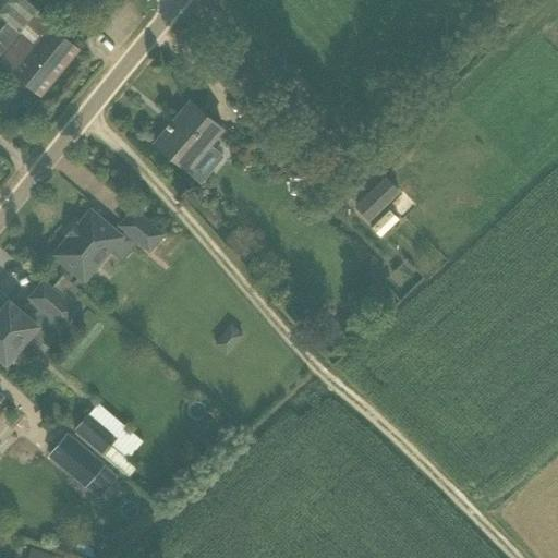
[(80,50),(77,48),(37,13),(22,31),(21,29),(19,31),(8,22),(0,31),(0,61),(41,96),(80,50)]
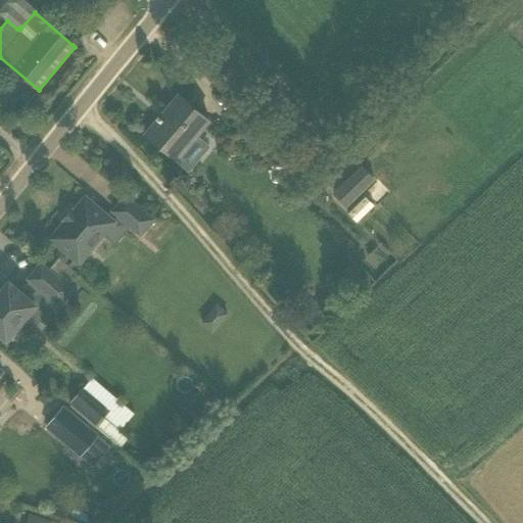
[(209,122),(180,96),(167,110),(169,112),(162,120),(158,116),(156,119),(158,121),(147,135),(177,160),(209,122)]
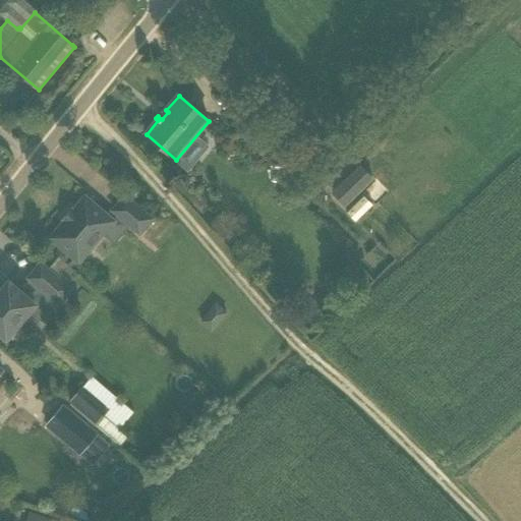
[(359,166),(332,193),(345,207),(372,179),(359,166)]
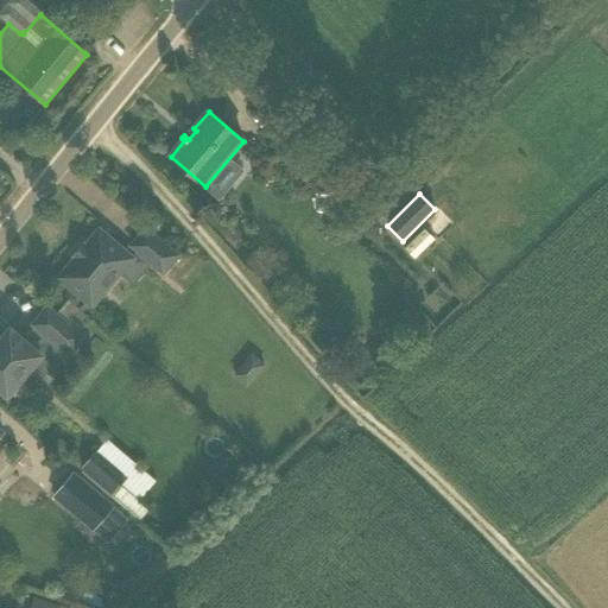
[(146,229),(133,246),(164,272),(178,255),(146,229)]
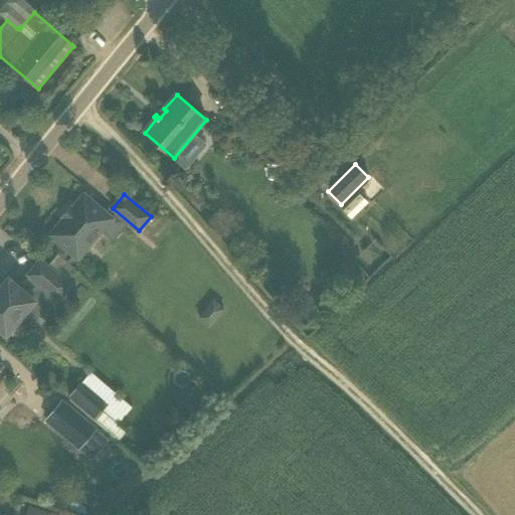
[(64,219),(51,235),(78,259),(113,218),(84,195),(74,208),(71,205),(69,208),(70,210),(65,215),(64,214),(61,217),(64,219)]
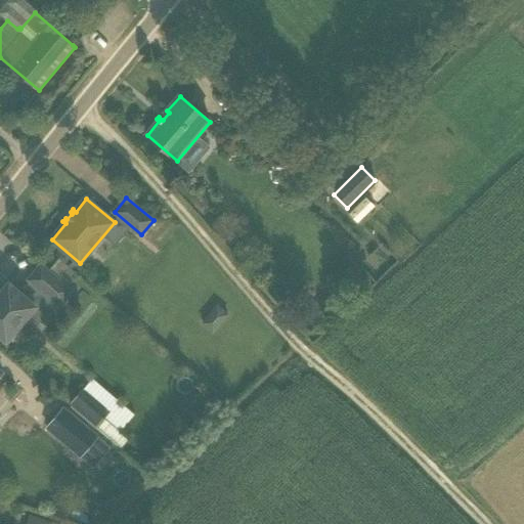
[(42,266),(30,280),(60,305),(72,291),(42,266)]
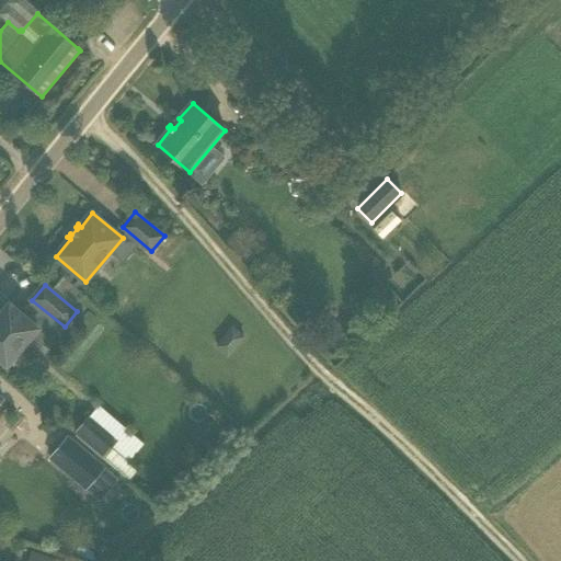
[(0,358),(8,365),(38,329),(10,304),(0,316),(0,358)]
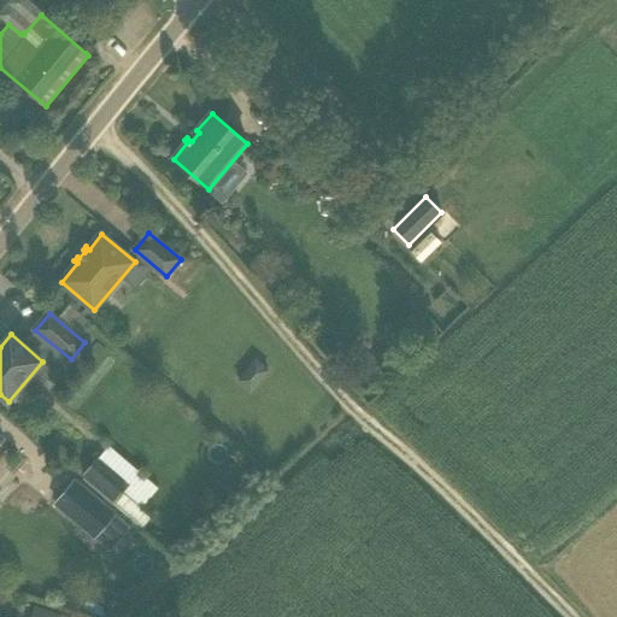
[(36,334),(29,342),(45,356),(52,347),(36,334)]
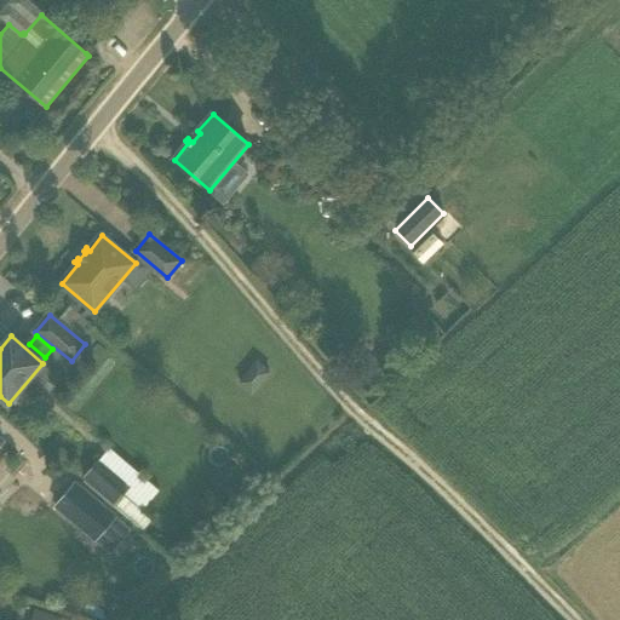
[(99,461),(86,477),(116,504),(130,487),(99,461)]
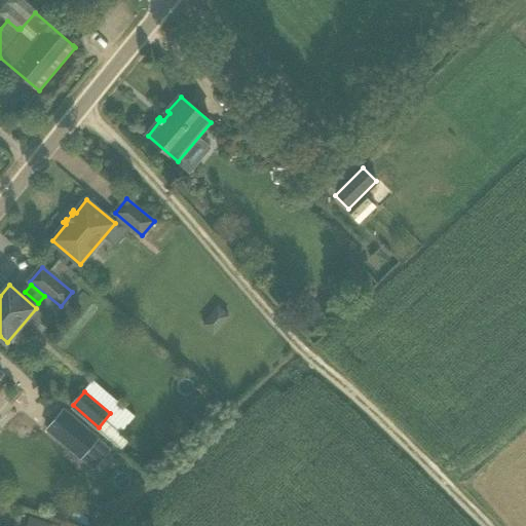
[(71,448),(86,429),(64,410),(47,428),(71,448)]
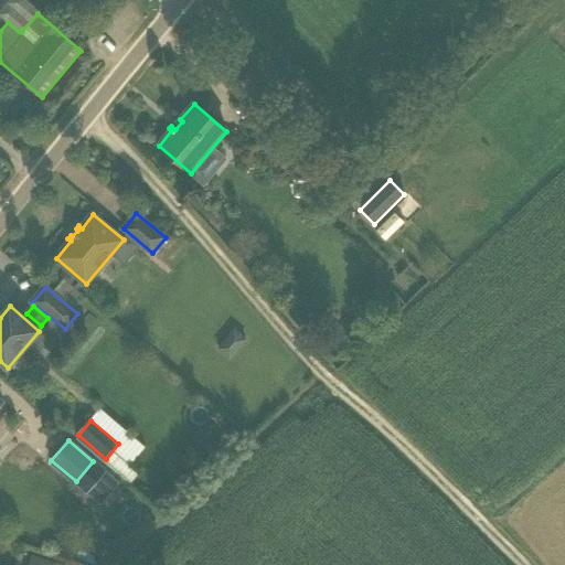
[(24,564),(64,564),(30,553),(24,564)]
